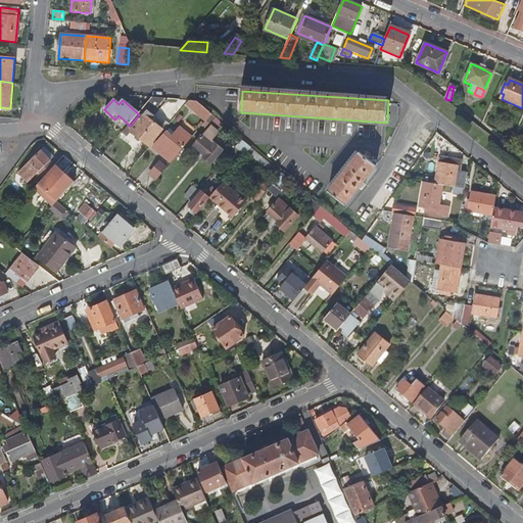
[(163,100),(152,99),(139,114),(130,126),(122,134),(126,138),(131,132),(148,146),(162,131),(159,128),(150,121),(153,116),(151,114),(163,100)]
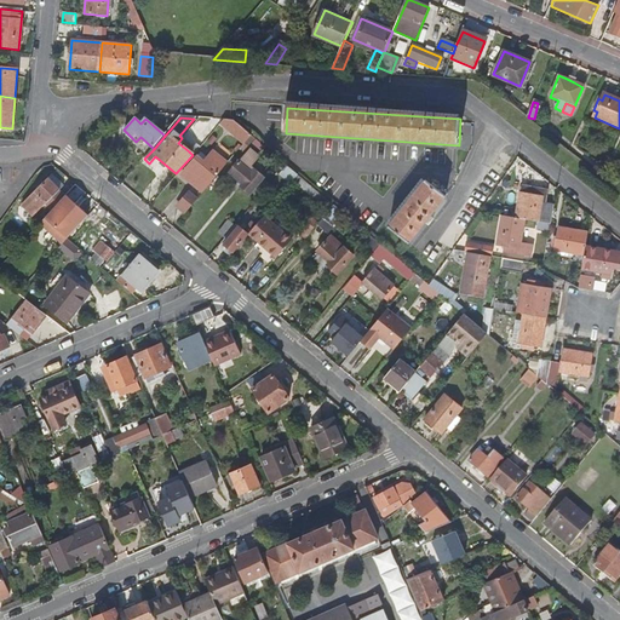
[(239,126),(235,122),(228,130),(231,133),(239,126)]
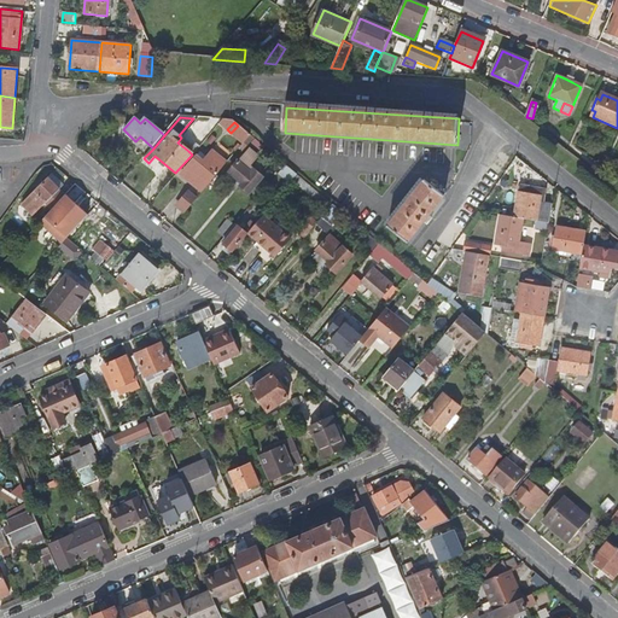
[(238,126),(231,133),(244,145),(251,136),(238,126)]
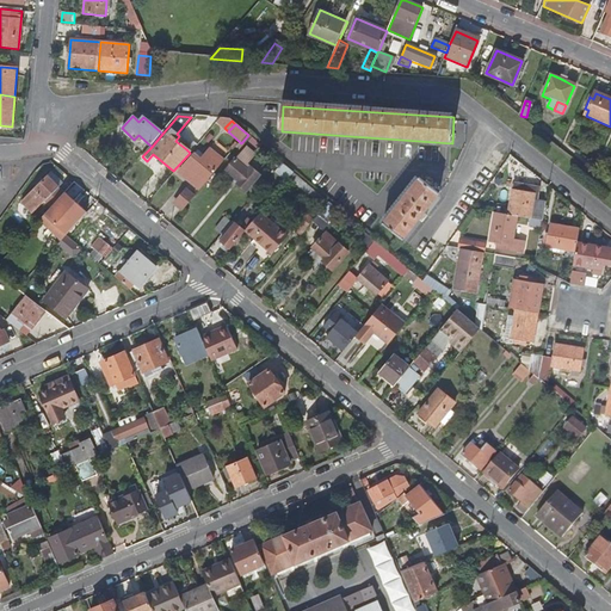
[(253,139),(248,135),(241,143),(236,149),(240,153),(253,139)]
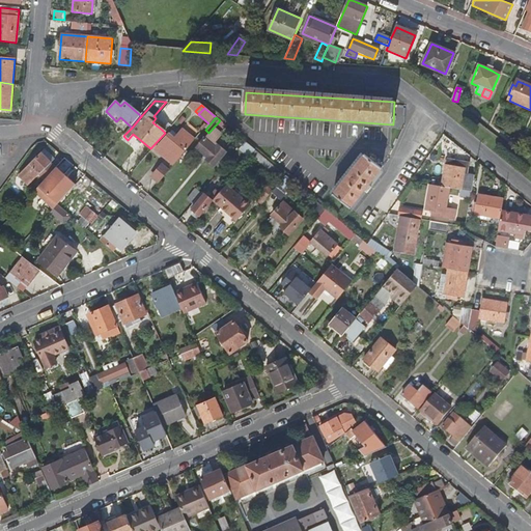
[(162,130),(165,133),(171,127),(167,123),(162,130)]
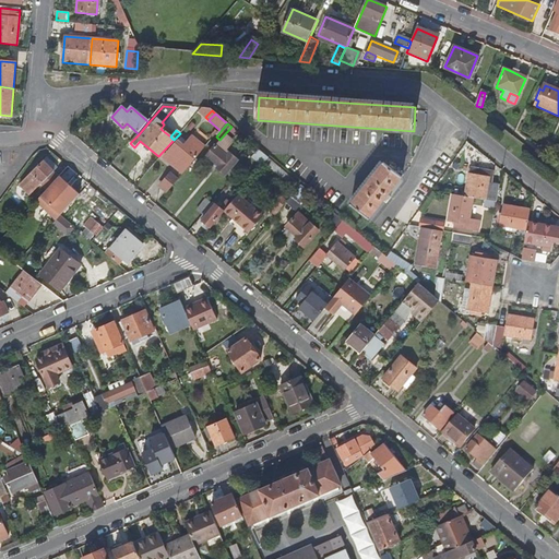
[(234,142),(226,135),(207,157),(215,164),(214,166),(226,177),(239,163),(226,152),(234,142)]
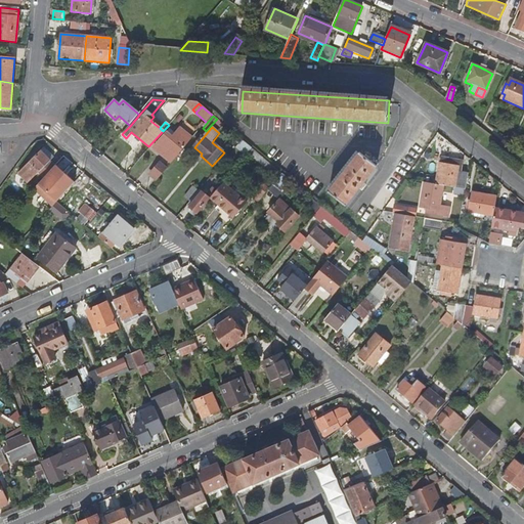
[(156,147),(174,162),(193,139),(181,129),(173,138),(167,134),(156,147)]
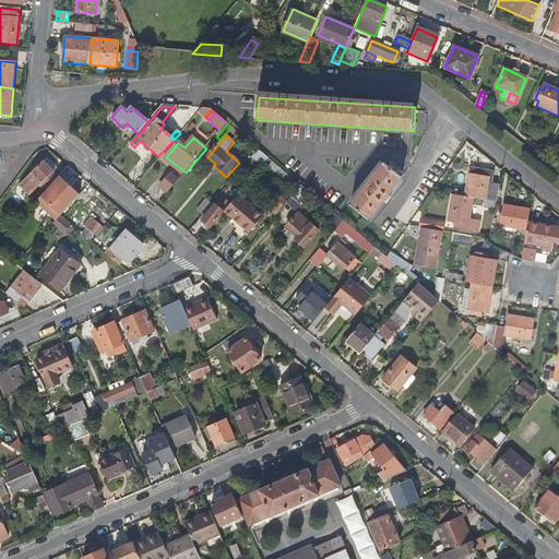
[(259,150),(250,161),(260,169),(264,165),(270,158),(259,150)]
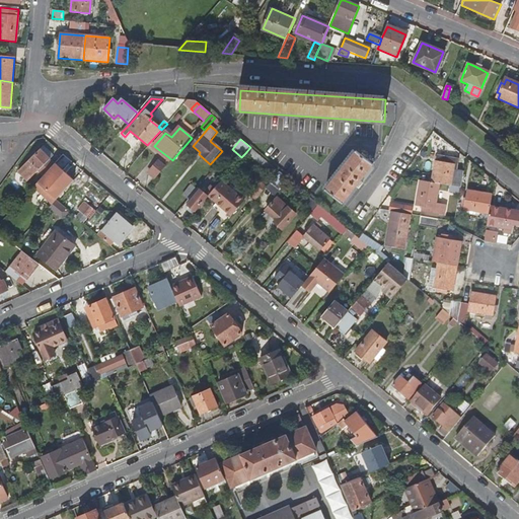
[(518,153),(508,144),(505,150),(518,160),(518,153)]
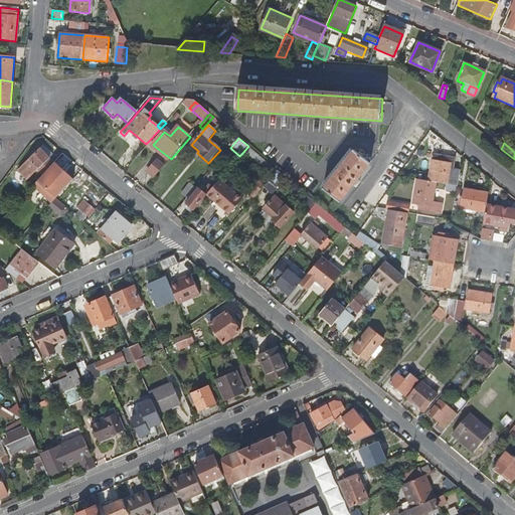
[(151,147),(168,162),(171,159),(153,145),(151,147)]
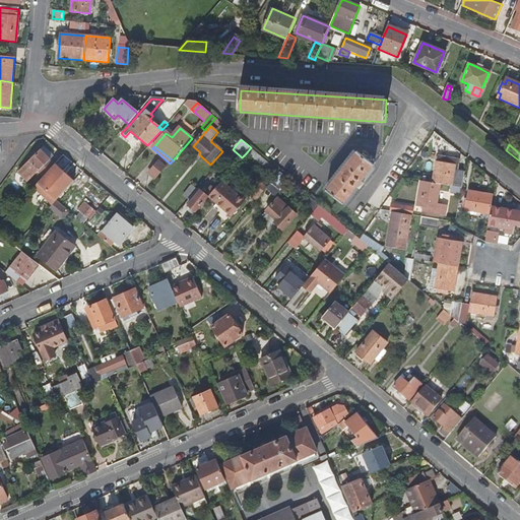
[(44,147),(42,149),(52,159),(54,156),(44,147)]
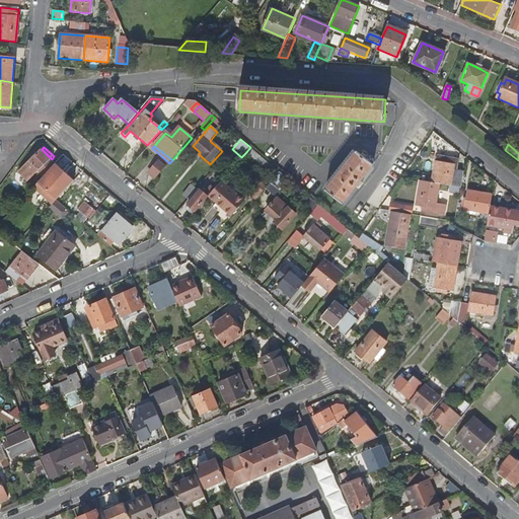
[(52,159),(42,149),(19,171),(28,181),(52,159)]
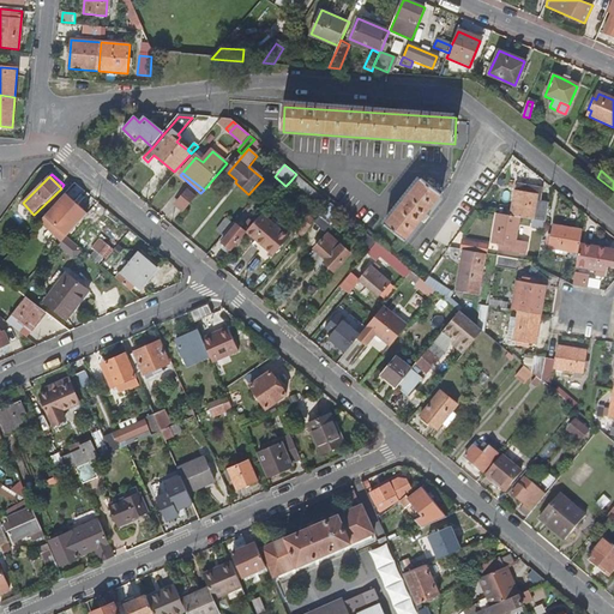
[(425,215),(440,196),(421,180),(392,215),(411,230),(420,221),(425,215)]
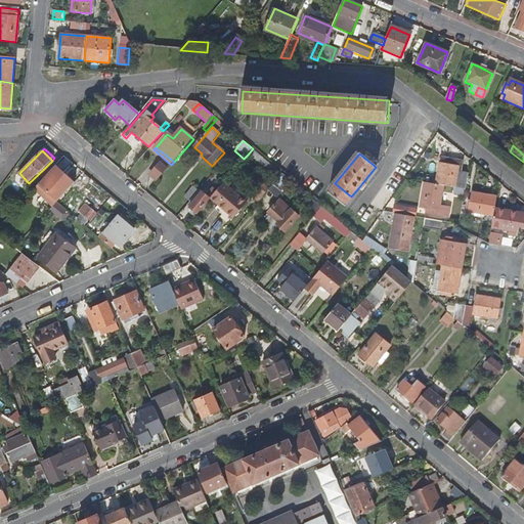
[(439,155),(438,165),(457,167),(457,173),(459,173),(461,159),(439,155)]
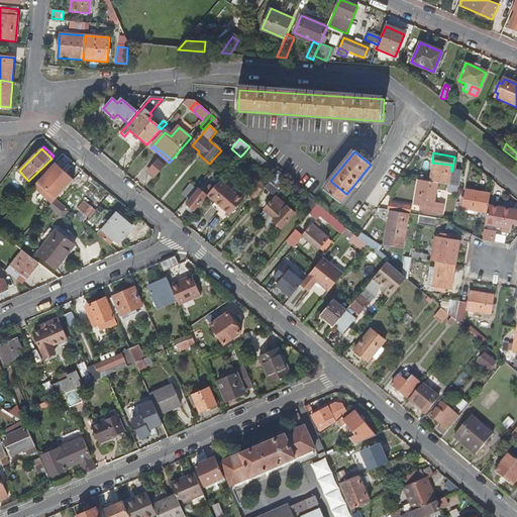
[(147,172),(156,178),(165,168),(157,162),(147,172)]
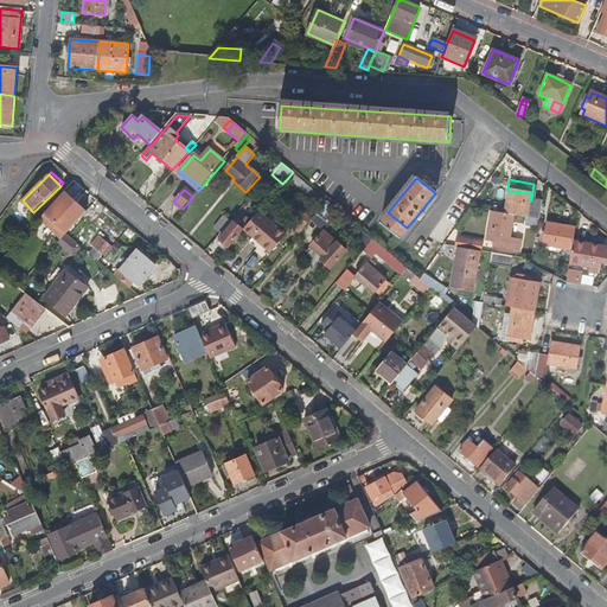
[(508,191),(505,212),(523,215),(536,217),(540,200),(531,200),(530,200),(530,193),(508,191)]
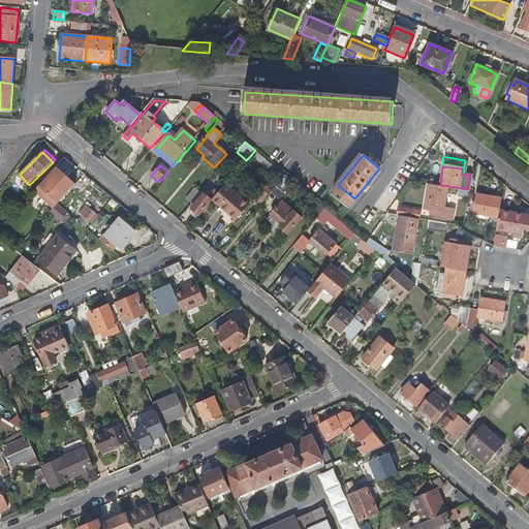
[(75,185),(57,167),(38,188),(58,206),(75,185)]
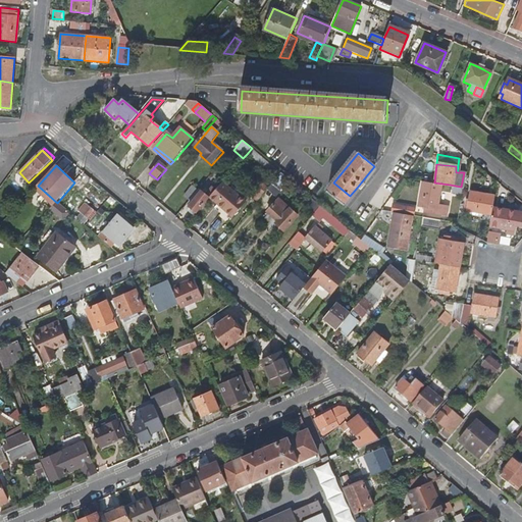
[(276,178),(272,184),(267,189),(266,190),(274,196),(289,179),(280,172),(276,178)]
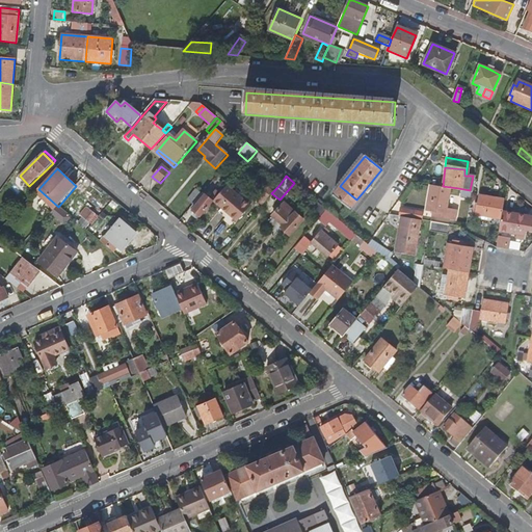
[(249,208),(227,186),(220,194),(214,202),(212,204),(236,223),(249,208)]
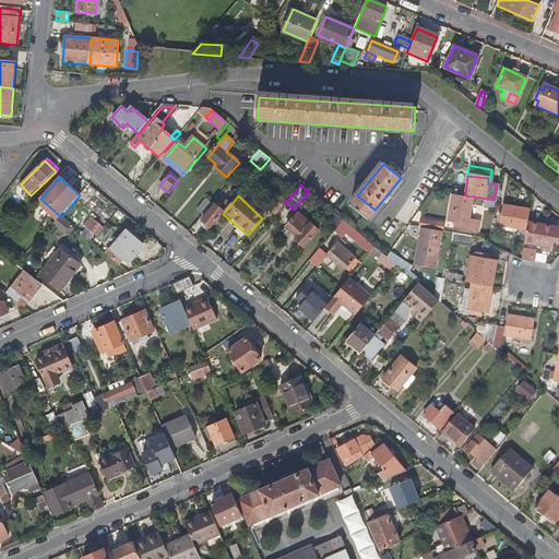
[(271,222),(276,215),(285,203),(286,202),(280,195),(269,209),(263,214),(271,222)]
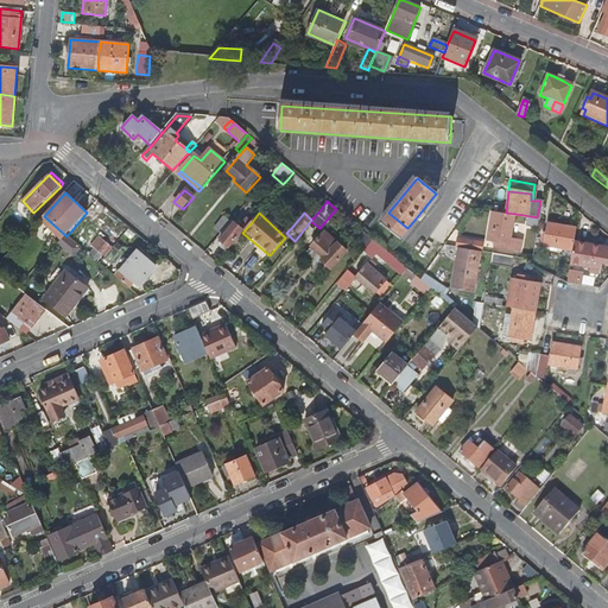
[(407,228),(388,213),(382,220),(401,236),(407,228)]
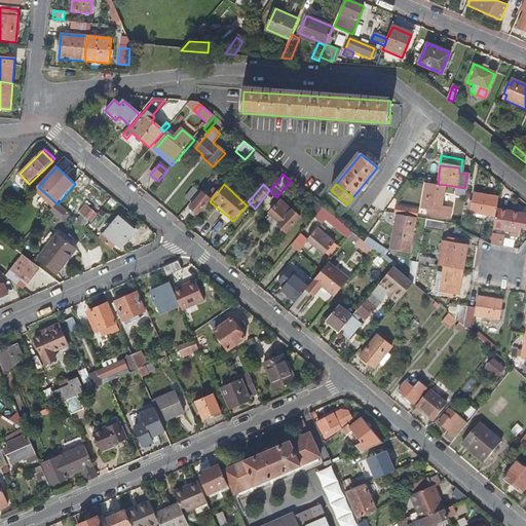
[(443,207),(445,186),(425,184),(423,209),(431,210),(430,214),(452,216),(452,208),(443,207)]
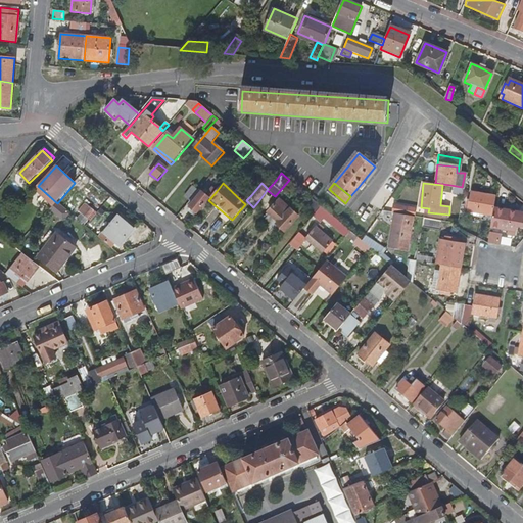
[(462,187),(450,185),(449,192),(461,194),(462,187)]
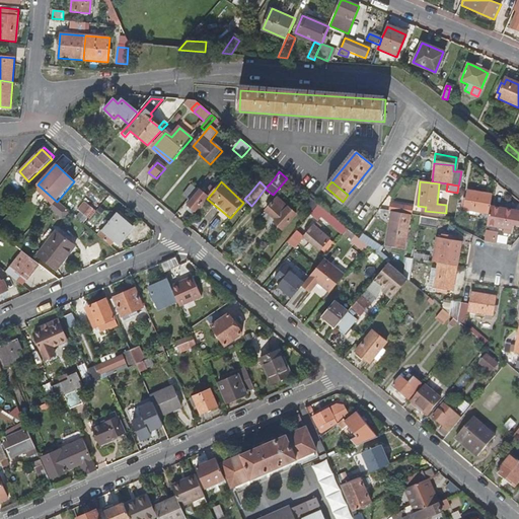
[(57,202),(38,184),(32,190),(52,207),(57,202)]
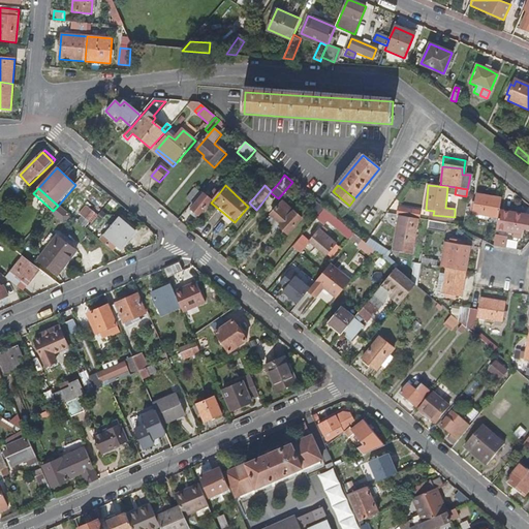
[(187,201),(191,205),(198,197),(200,194),(195,190),(187,201)]
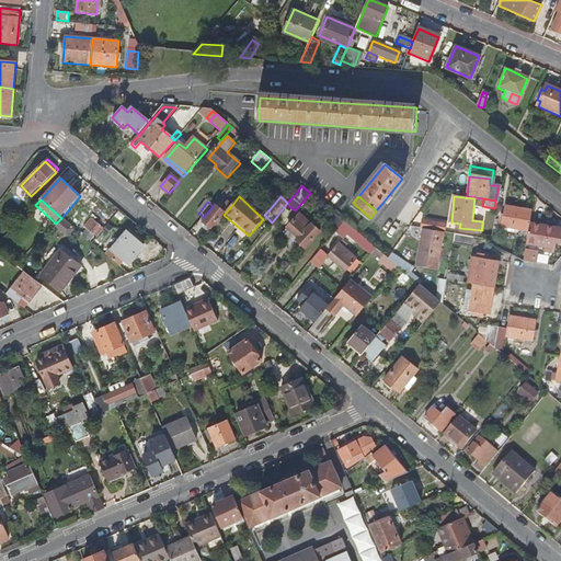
[(221,208),(226,213),(232,205),(227,202),(221,208)]
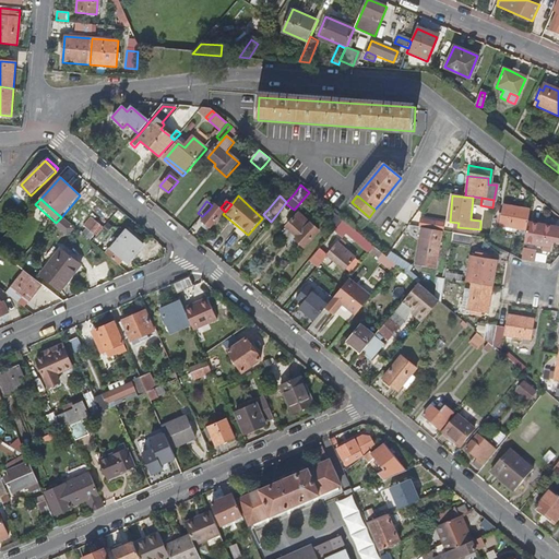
[(26,210),(22,206),(16,212),(21,216),(26,210)]
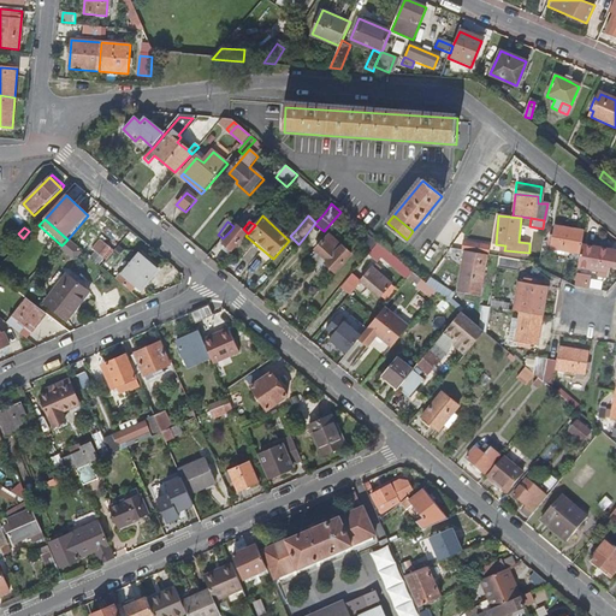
[(581,247),(584,232),(555,227),(551,250),(580,255),(581,247)]
